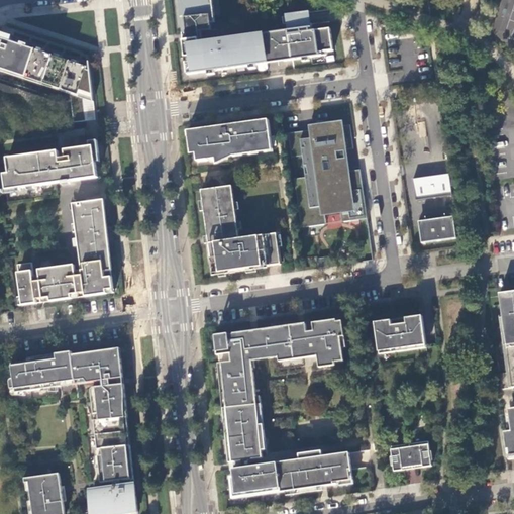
[(176,0),(180,31),(199,28),(209,27),(208,20),(212,20),(209,0),(176,0)]
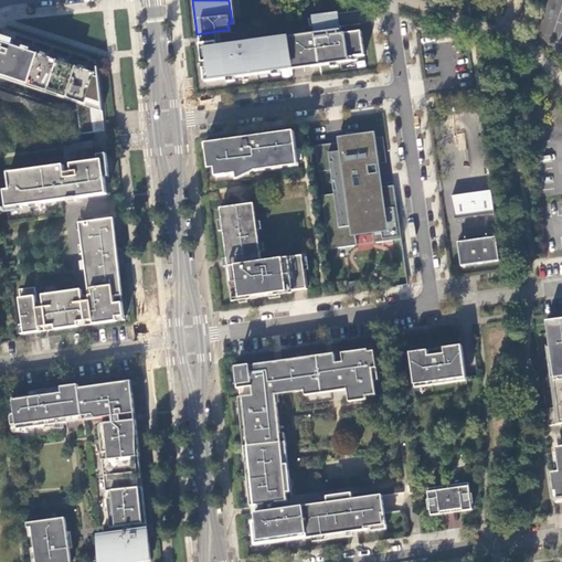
[(253,39),(199,48),(204,77),(348,59),(348,53),(367,52),(364,30),(349,31),(346,23),(321,28),(324,32),(253,39)]
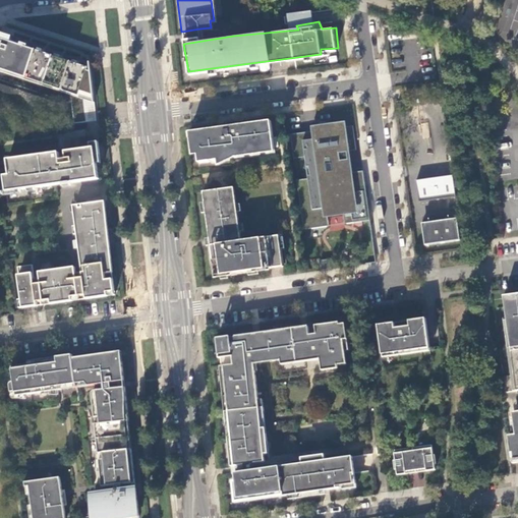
[(89,58),(0,34),(0,66),(67,91),(73,119),(94,116),(89,58)]
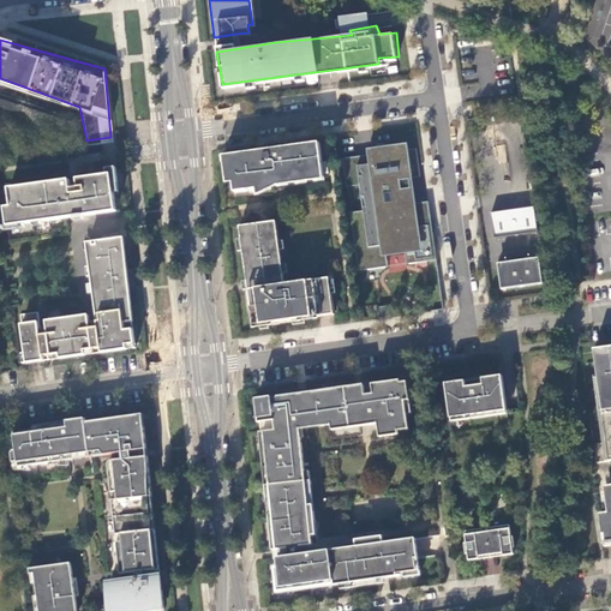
[(321,177),(316,141),(221,154),(225,180),(231,180),(232,190),(255,186),(256,195),(277,183),(321,177)]
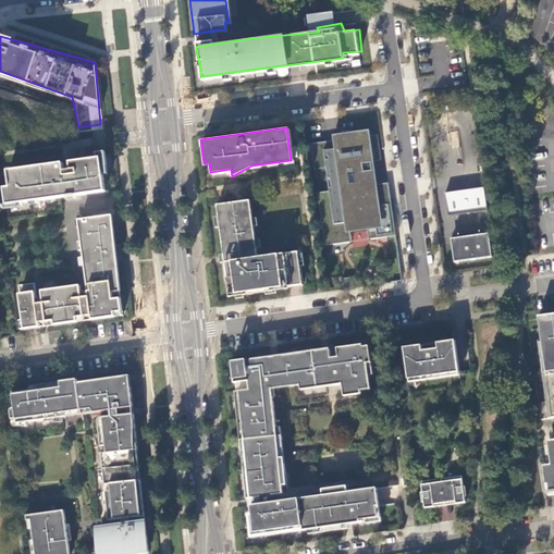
[(306,142),(310,168),(322,167),(325,188),(312,189),(320,244),(329,243),(328,235),(347,233),(345,221),(360,219),(362,231),(381,228),(382,235),(391,234),(384,181),(357,185),(357,182),(365,181),(364,171),(355,172),(354,161),(377,159),(372,133),(306,142)]
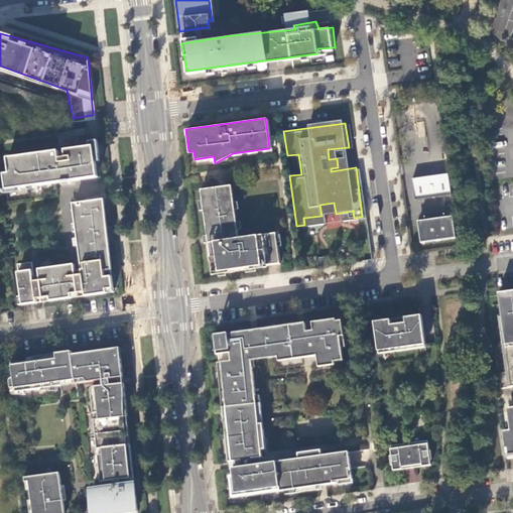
[(88,144),(88,145),(62,151),(63,155),(56,156),(55,148),(5,156),(7,171),(1,172),(4,187),(67,178),(95,174),(91,144),(88,144)]
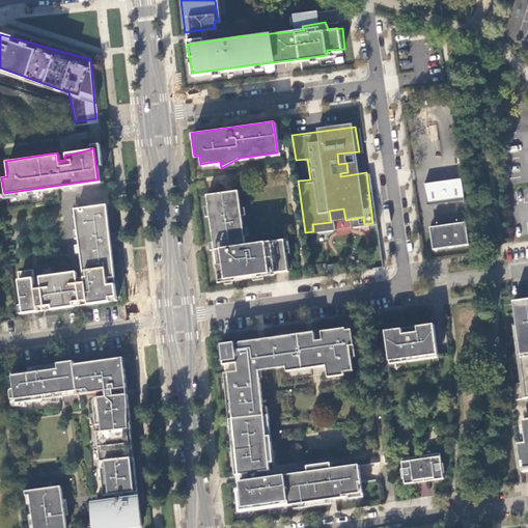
[(420,183),(423,203),(460,198),(456,177),(420,183)]
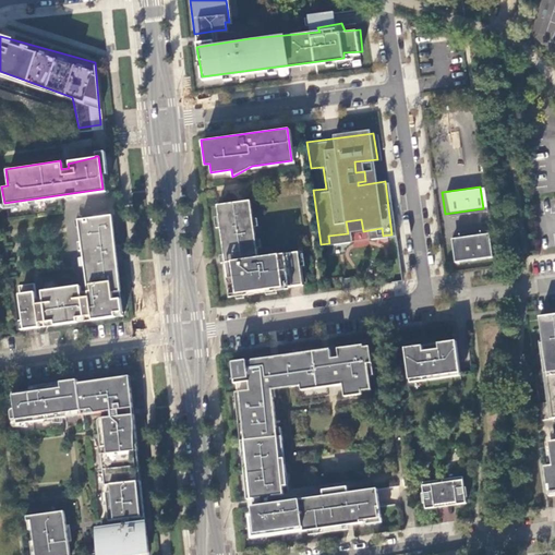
[(256,254),(249,198),(216,204),(225,290),(299,281),(296,249),(256,254)]
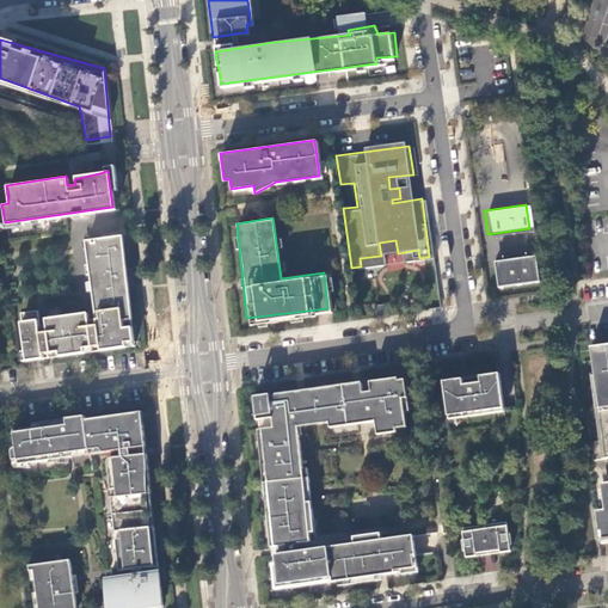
[(130,347),(120,234),(87,238),(93,309),(18,317),(22,357),(130,347)]
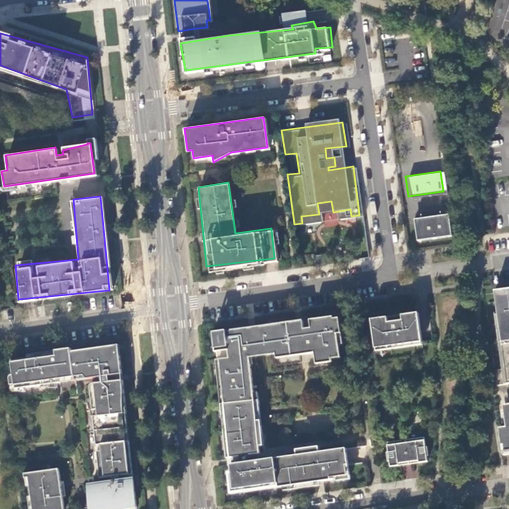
[(443,212),(410,216),(413,238),(446,234),(443,212)]
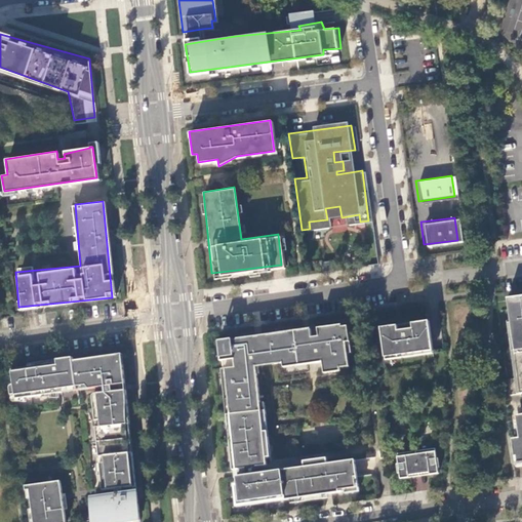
[(319,270),(329,269),(328,258),(318,259),(319,270)]
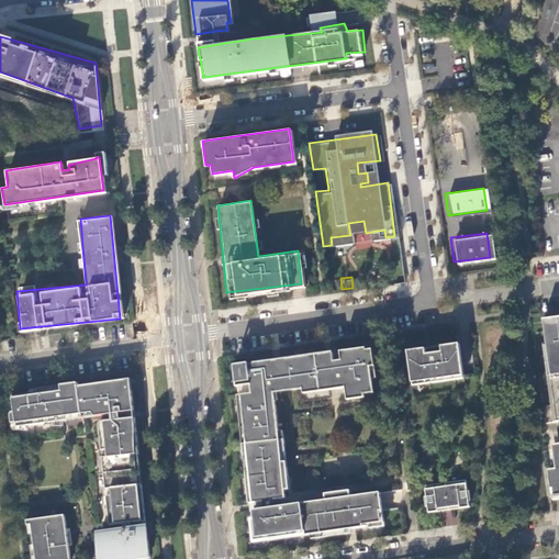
[(14,291),(33,288),(31,281),(13,284),(14,291)]
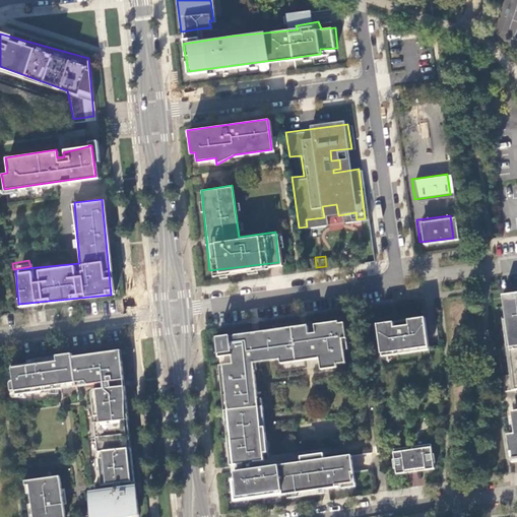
[(516,292),(499,294),(506,345),(512,387),(516,386),(516,293),(516,292)]
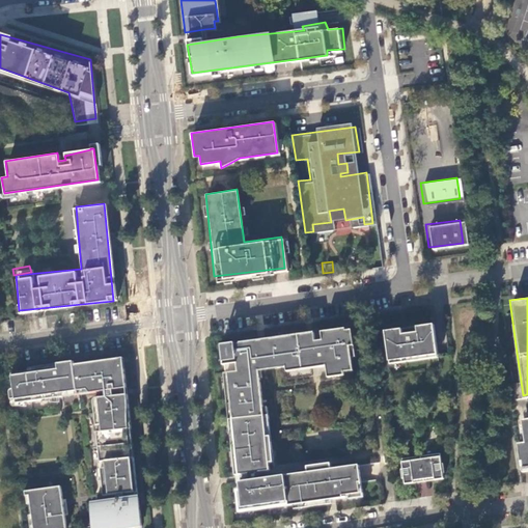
[(404,326),(383,329),(387,358),(435,352),(434,343),(431,322),(429,322),(404,326)]
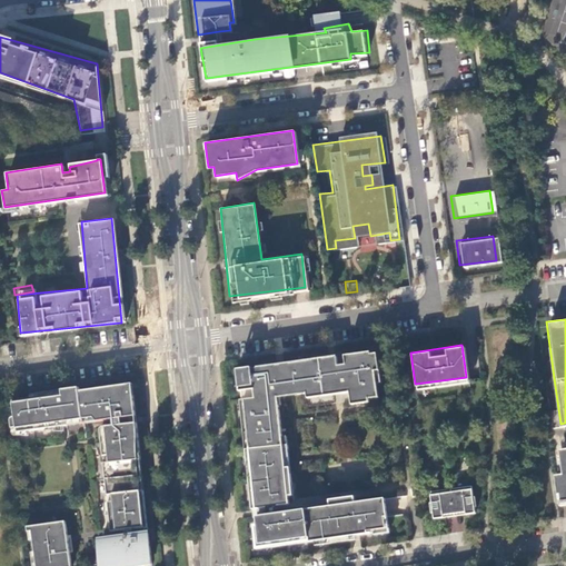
[(247,429),(248,447),(281,444),(276,394),(278,393),(278,387),(286,386),(286,384),(294,383),(295,391),(338,386),(338,390),(347,389),(348,398),(375,395),(371,369),(377,368),(375,351),(368,353),(367,350),(343,353),(344,363),(336,364),(328,365),(326,355),(240,367),(241,376),(237,376),(238,389),(244,388),(245,396),(239,397),(242,430),(247,429)]
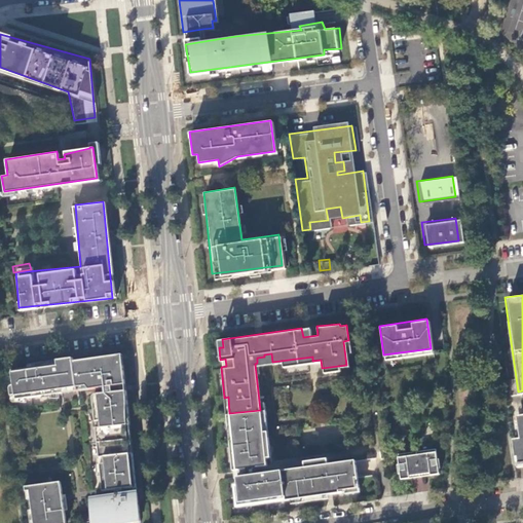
[(303,337),(310,336),(309,327),(301,328),(303,337)]
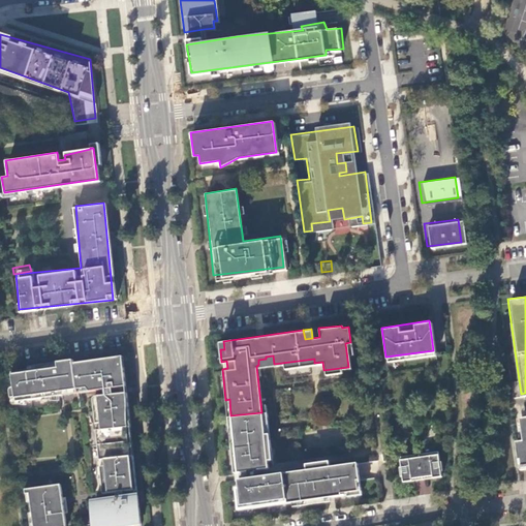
[(116,496),(91,500),(95,525),(138,520),(135,494),(132,494),(131,488),(128,454),(125,429),(125,426),(128,425),(124,391),(119,392),(118,384),(121,384),(122,383),(123,382),(123,380),(122,367),(121,366),(121,365),(119,363),(117,363),(116,354),(71,361),(70,358),(55,360),(55,364),(30,367),(29,363),(26,364),(25,364),(24,365),(24,366),(24,367),(24,368),(9,370),(11,384),(10,385),(9,385),(7,387),(7,388),(7,389),(8,396),(12,395),(13,400),(60,393),(59,390),(85,385),(87,390),(102,388),(103,394),(93,394),(92,395),(91,395),(91,396),(91,397),(93,422),(98,421),(99,428),(94,428),(97,458),(102,458),(103,464),(98,464),(100,492),(115,490),(116,496)]
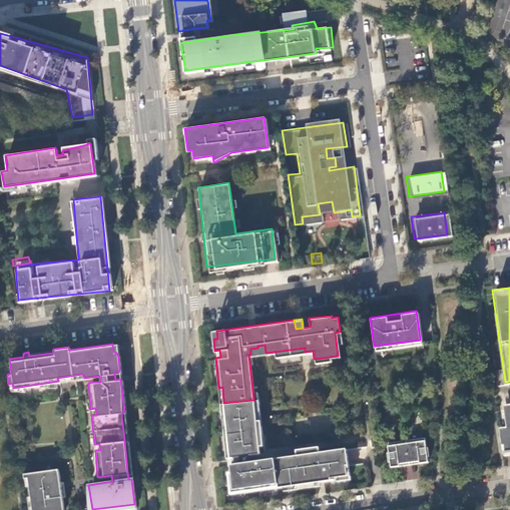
[(253,400),(223,403),(229,456),(238,455),(240,462),(229,464),(230,471),(226,471),(229,493),(333,479),(333,476),(346,474),(346,468),(348,467),(347,457),(345,448),(319,451),(318,446),(295,449),(296,455),(250,461),(249,453),(260,451),(259,444),(263,444),(260,420),(256,421),(253,400)]
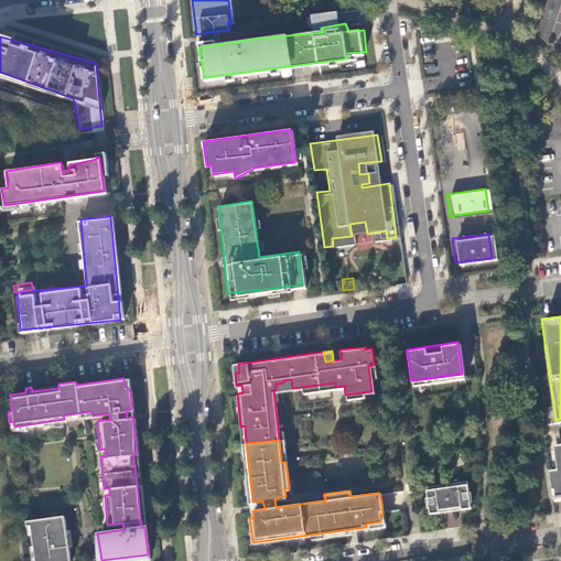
[(550,470),(554,498),(560,496),(560,443),(554,444),(558,468),(550,470)]
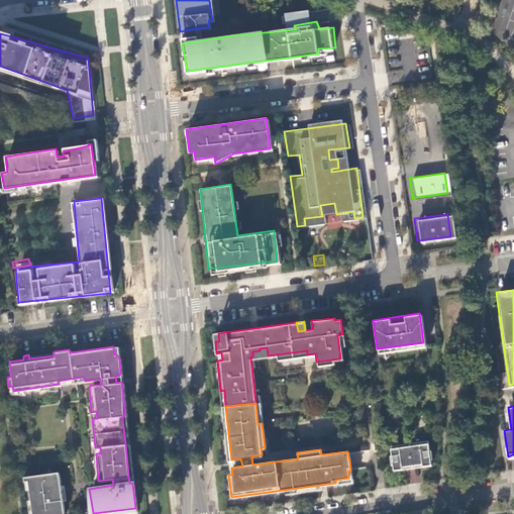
[(428,457),(430,457),(429,449),(427,449),(425,439),(406,442),(409,460),(428,457)]
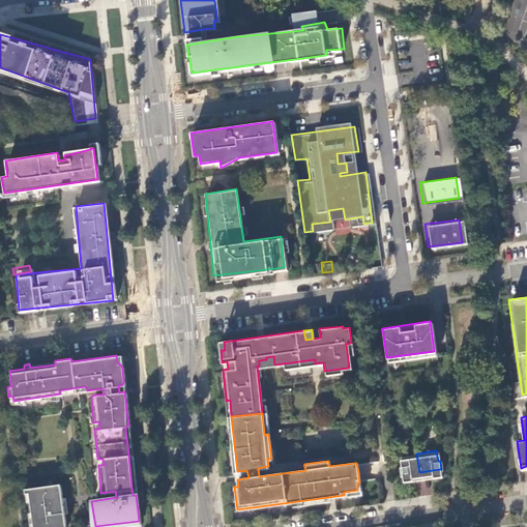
[(400,475),(401,475),(419,472),(416,454),(399,457),(400,466),(398,466),(400,475)]
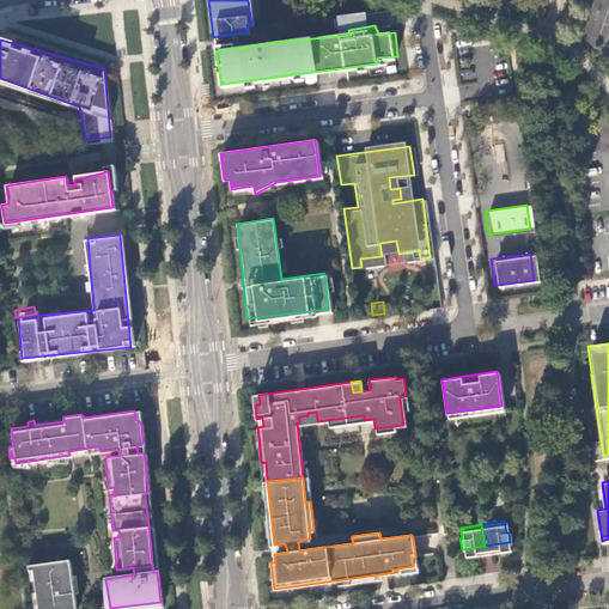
[(485,546),(486,553),(509,549),(507,542),(485,546)]
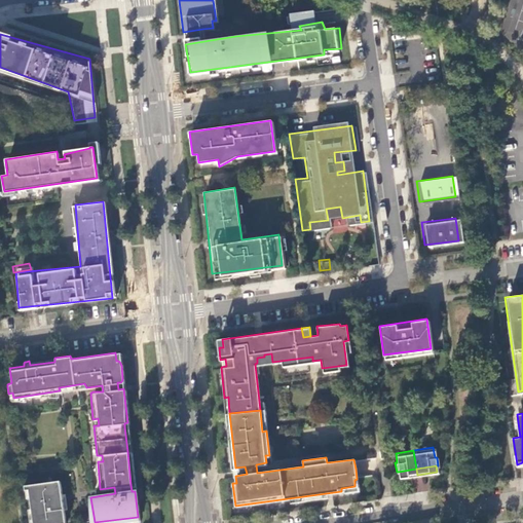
[(399,478),(417,475),(416,469),(398,472),(399,478)]
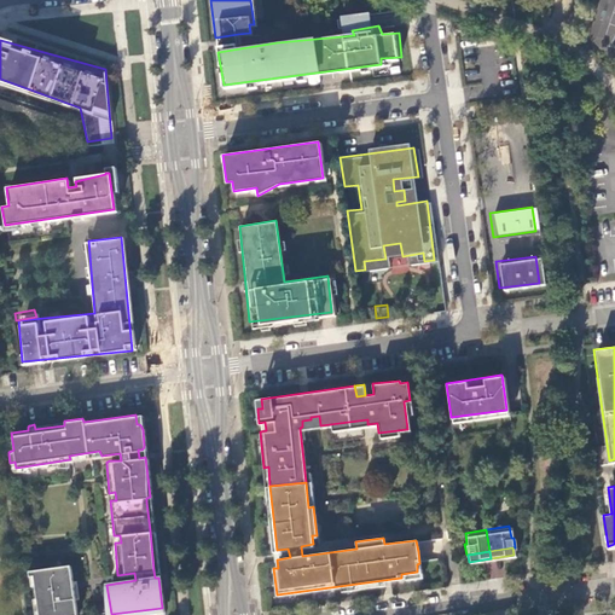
[(68,564),(32,569),(38,614),(73,614),(75,614),(68,564)]
